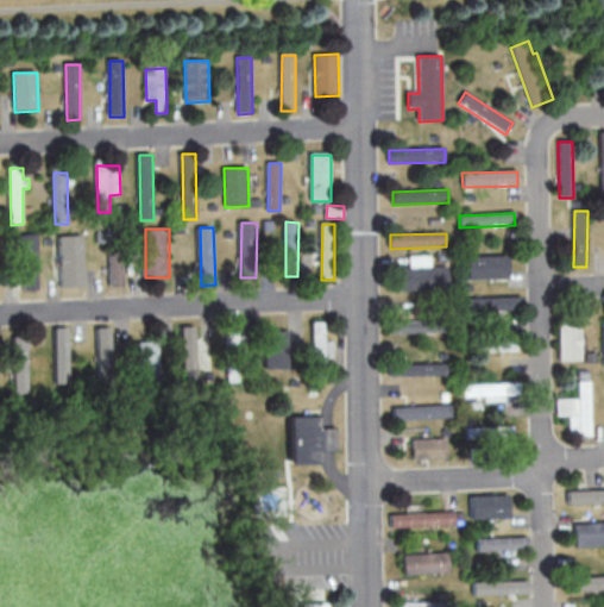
[(39,292),(41,236),(26,236),(26,292),(39,292)]
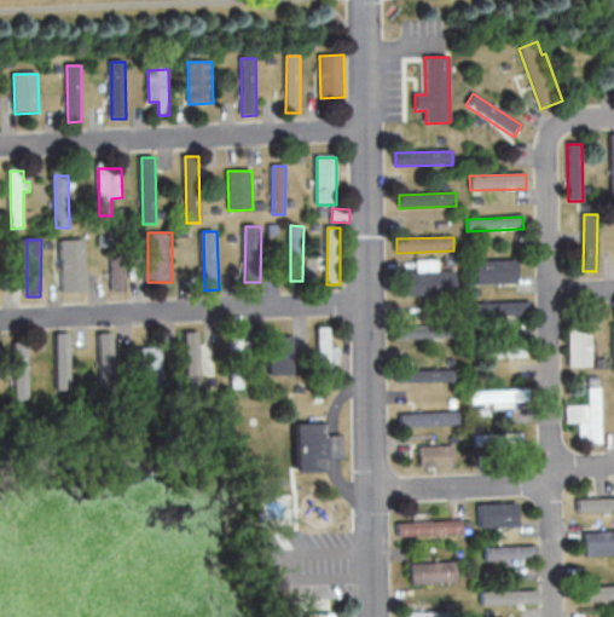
[(87,241),(63,241),(65,294),(88,293),(87,241)]
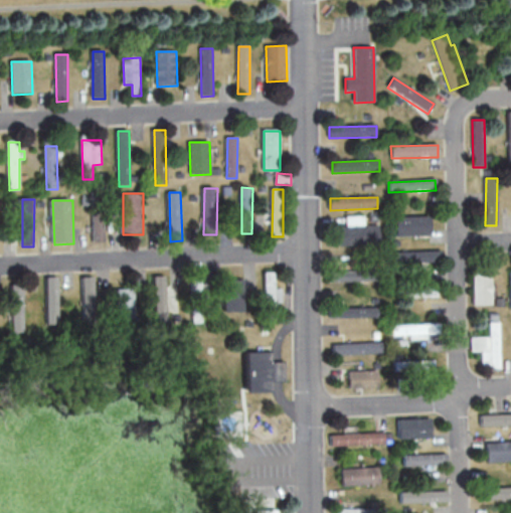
[(106,243),(107,212),(95,212),(95,243),(106,243)]
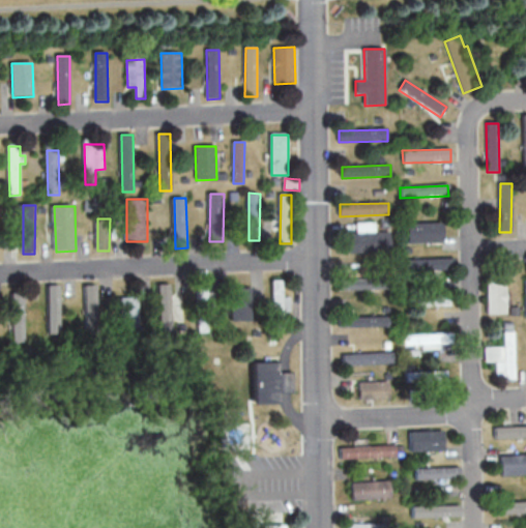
[(349,255),(391,254),(390,232),(376,232),(376,223),(357,224),(357,233),(348,234),(349,255)]
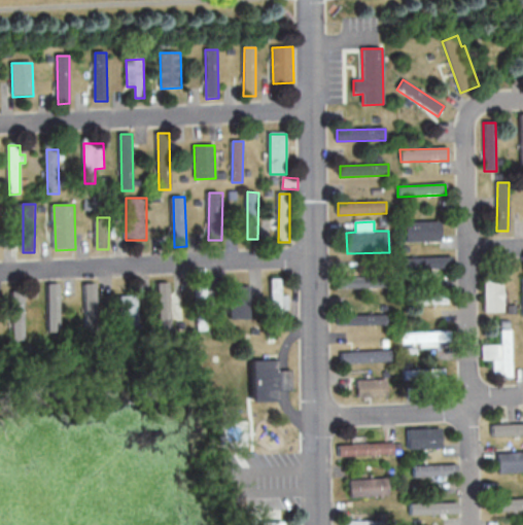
[(441,242),(440,221),(405,222),(405,243),(441,242)]
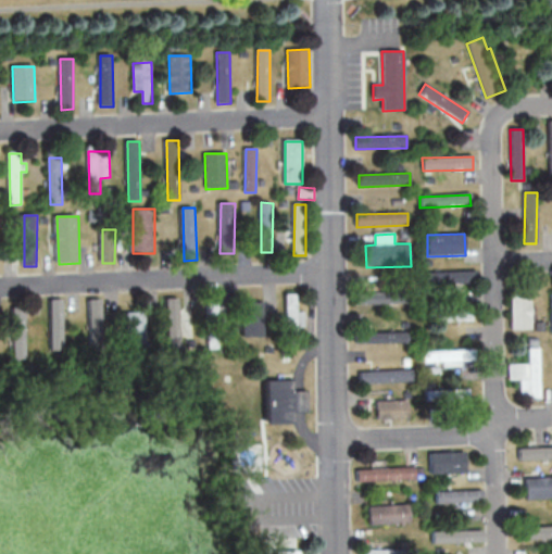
[(476,273),(417,272),(417,286),(476,287),(476,273)]
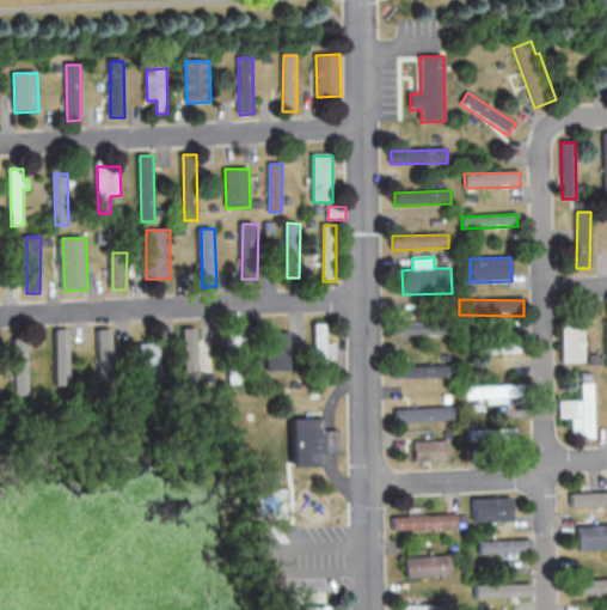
[(392,324),(392,336),(442,335),(442,322),(392,324)]
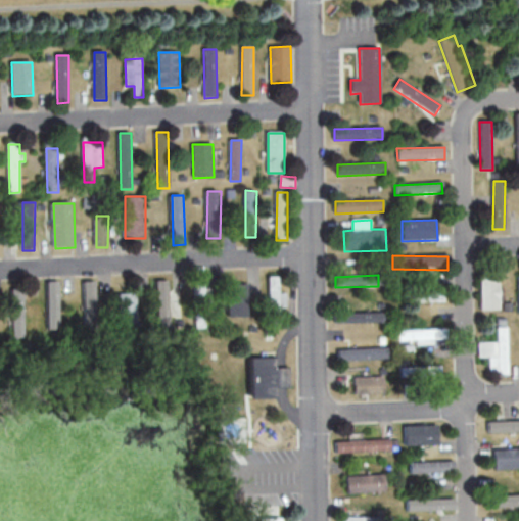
[(271,310),(288,310),(287,293),(280,294),(280,276),(270,277),(271,310)]
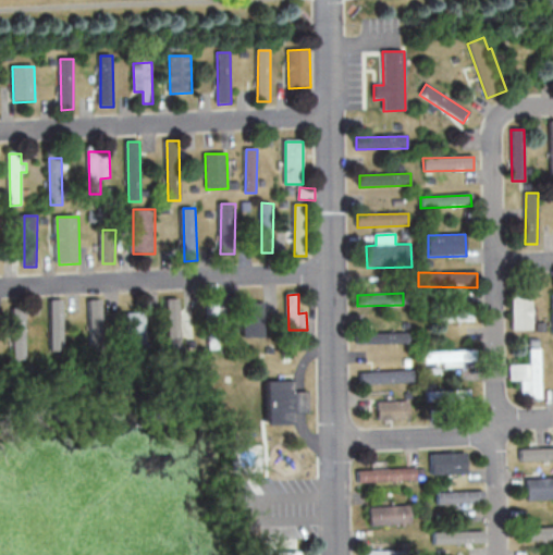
[(513,331),(532,330),(532,296),(512,297),(513,331)]
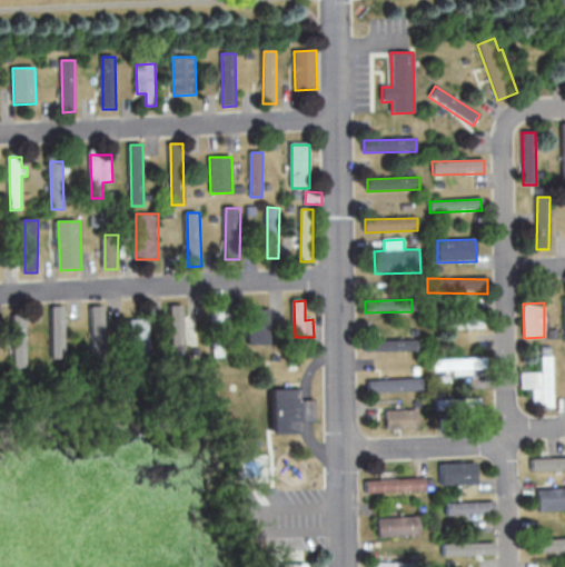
[(228,305),(214,305),(215,332),(228,332),(228,305)]
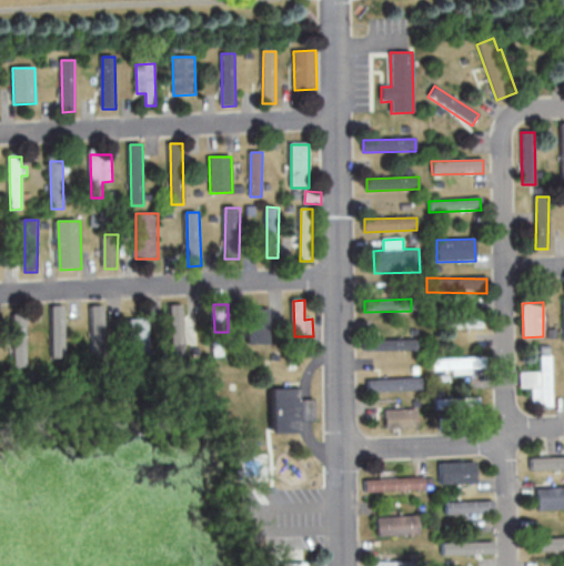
[(173,359),(187,357),(184,305),(172,305),(173,359)]
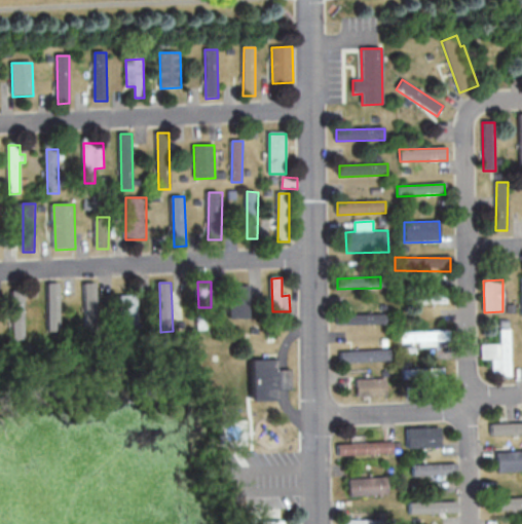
[(61,284),(48,284),(49,332),(61,332),(61,284)]
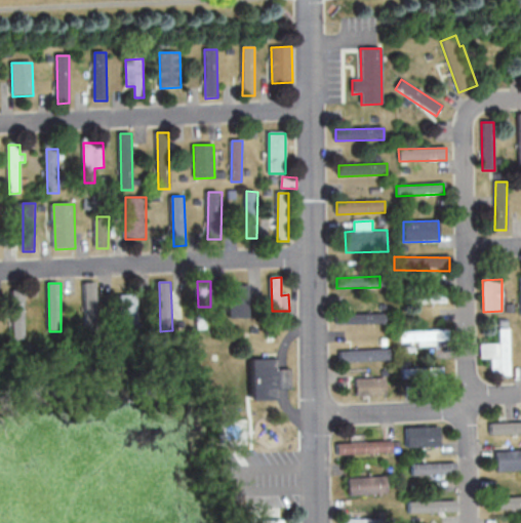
[(85,283),(86,330),(99,330),(98,283),(85,283)]
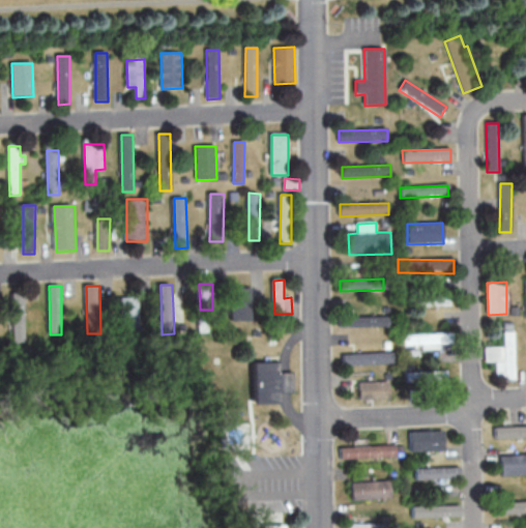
[(232,322),(253,322),(254,289),(233,288),(232,322)]
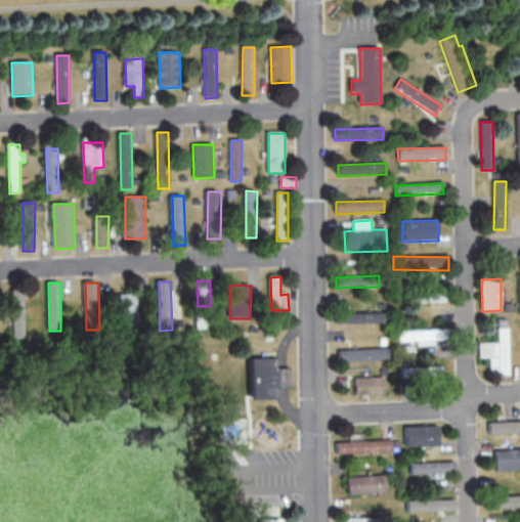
[(24,339),(26,289),(13,289),(12,339),(24,339)]
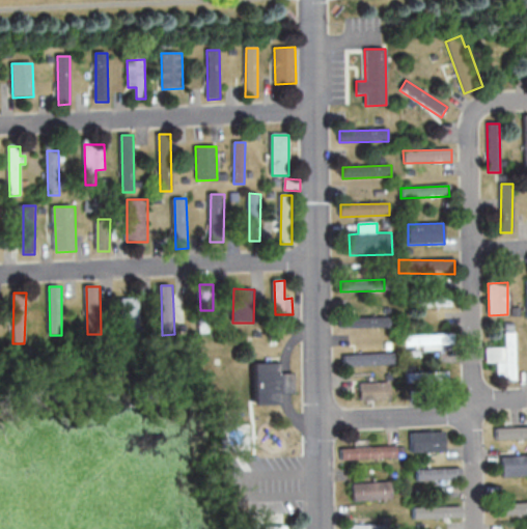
[(418,296),(418,308),(451,307),(451,296),(418,296)]
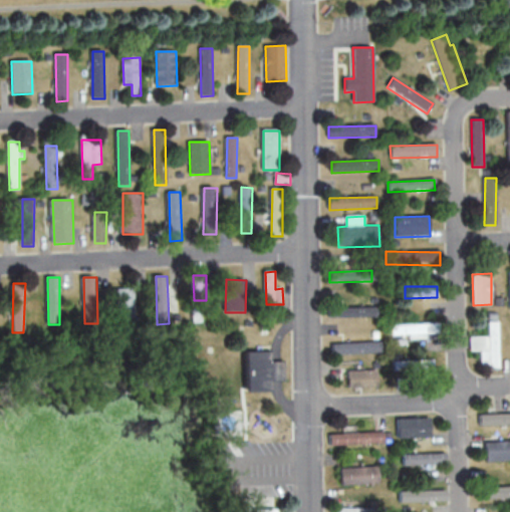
[(136,289),(118,289),(119,321),(137,320),(136,289)]
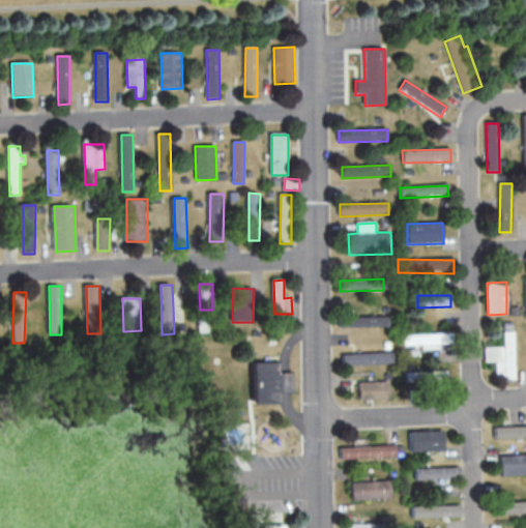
[(390,317),(341,318),(342,328),(390,327),(390,317)]
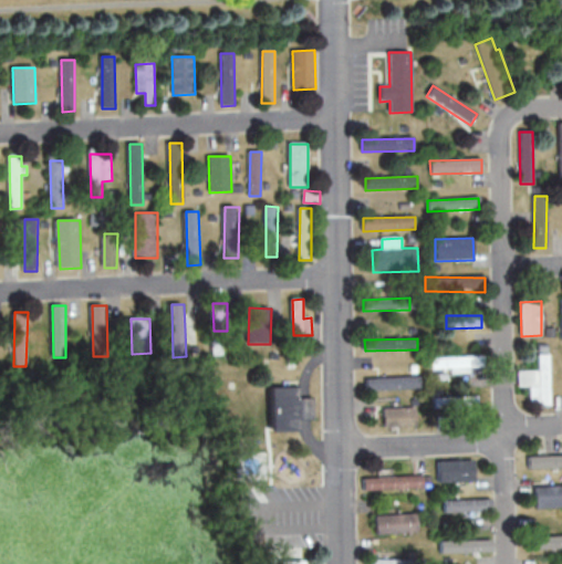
[(550,355),(539,355),(540,371),(519,372),(520,388),(530,387),(531,405),(552,405),(550,355)]
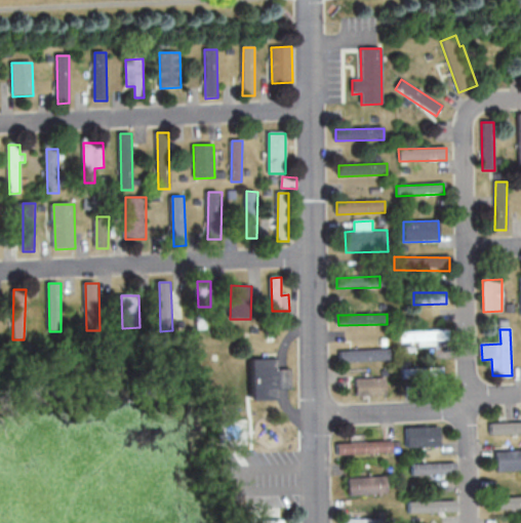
[(401,343),(417,343),(417,347),(448,346),(448,330),(400,331),(401,343)]
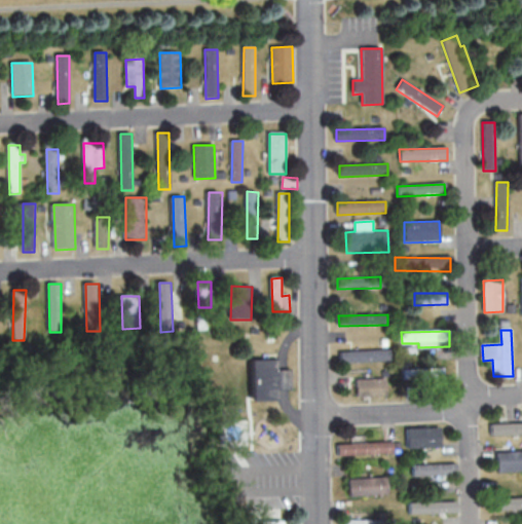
[(342,351),(342,364),(393,363),(392,350),(342,351)]
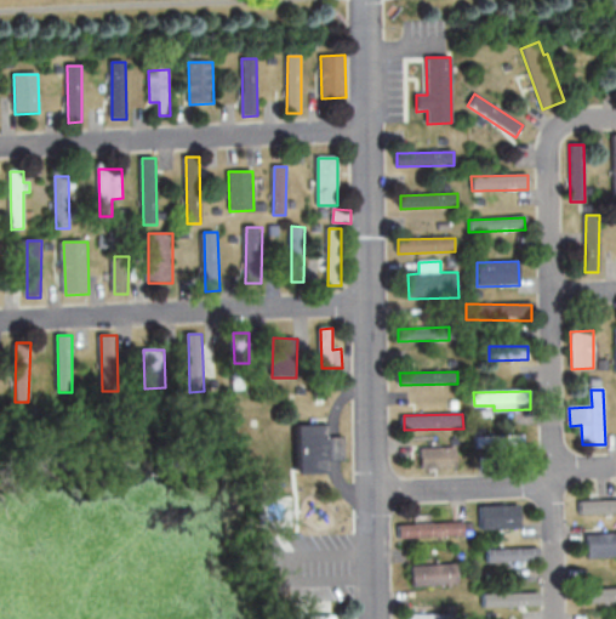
[(298,425),(328,425),(328,439),(344,439),(344,461),(330,461),(330,476),(298,476),(298,425)]
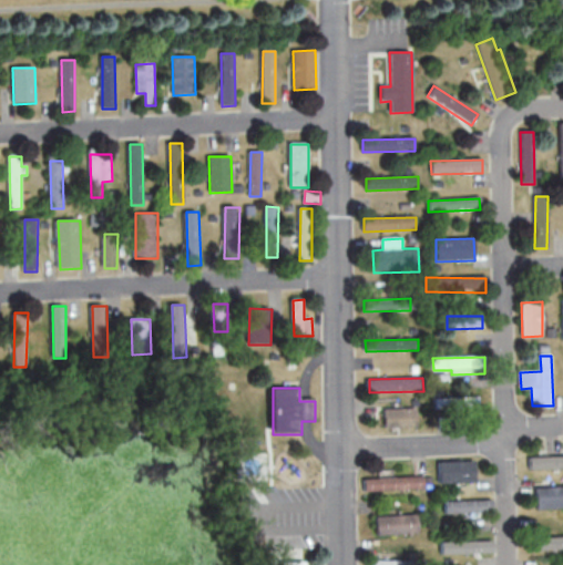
[(480,397),(436,399),(437,413),(480,411),(480,397)]
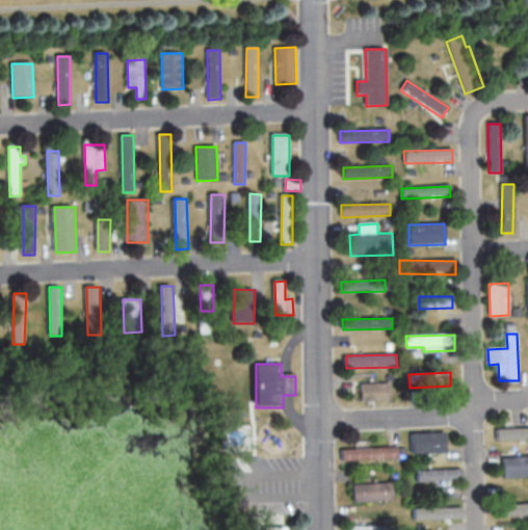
[(363,402),(394,401),(393,383),(362,385),(363,402)]
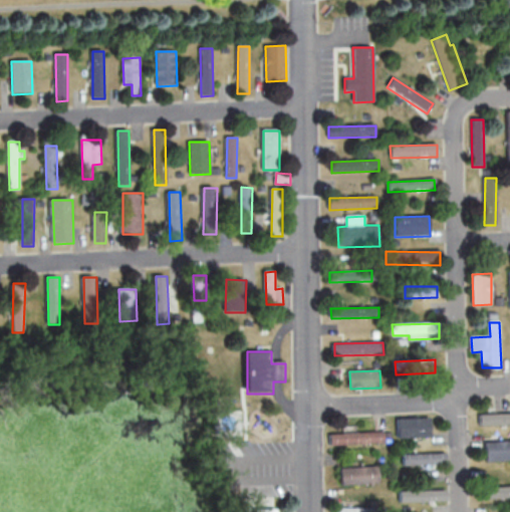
[(509,414),(481,415),(481,427),(509,425),(509,414)]
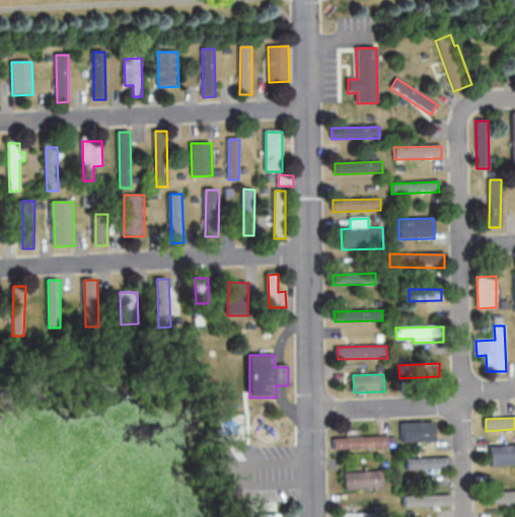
[(435,422),(403,423),(403,443),(436,442),(435,422)]
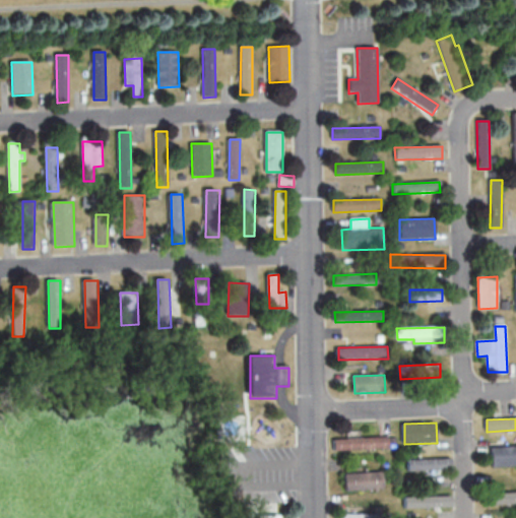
[(336,451),(391,449),(390,438),(336,439),(336,451)]
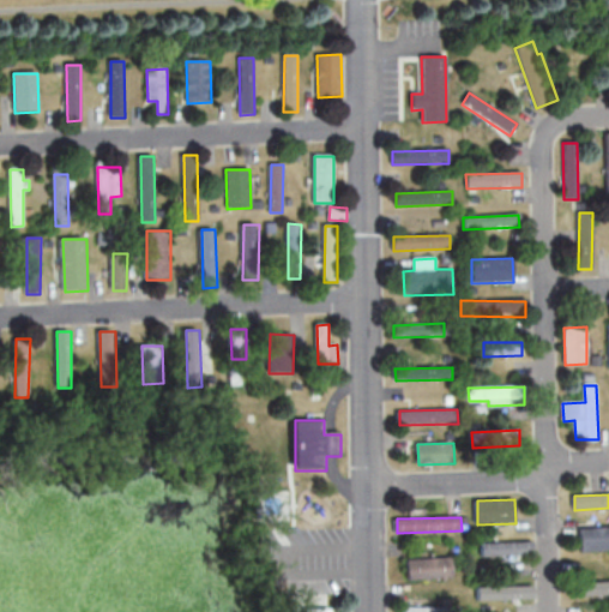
[(582,552),(608,551),(608,527),(582,529),(582,552)]
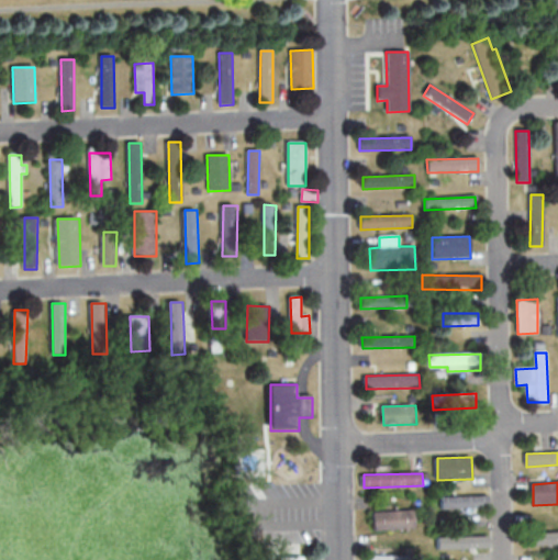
[(443,497),(443,510),(489,508),(489,495),(443,497)]
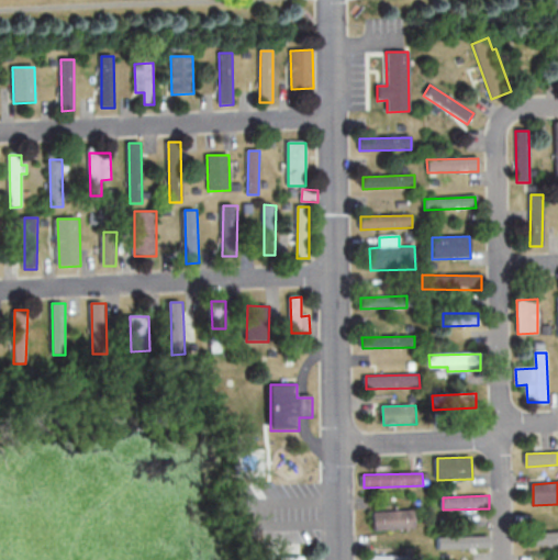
[(375,513),(376,532),(417,529),(416,511),(375,513)]
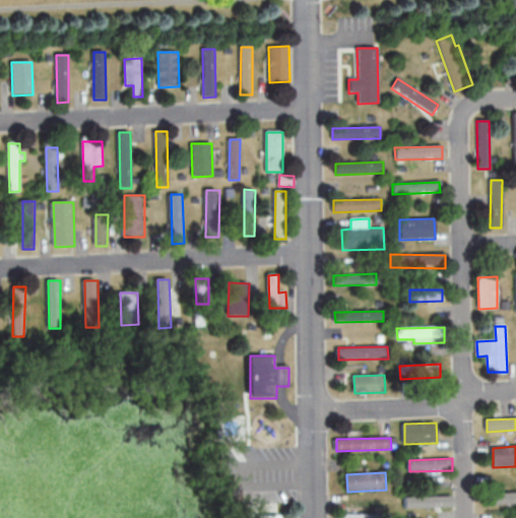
[(515,493),(489,494),(490,506),(515,505),(515,493)]
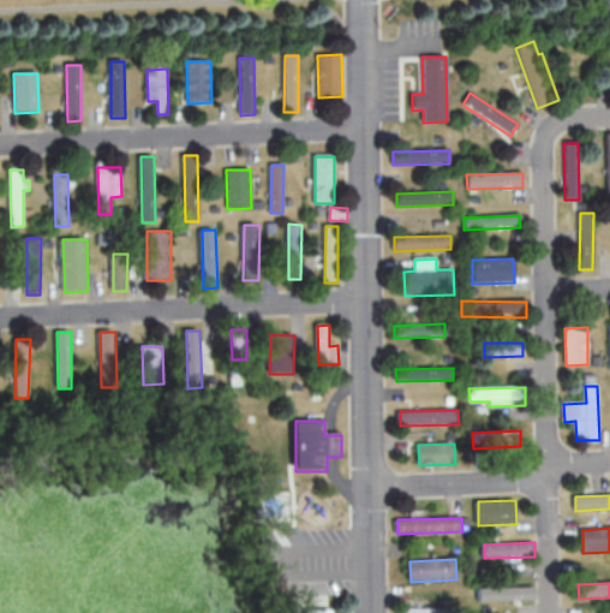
[(479,602),(536,601),(536,587),(479,589),(479,602)]
